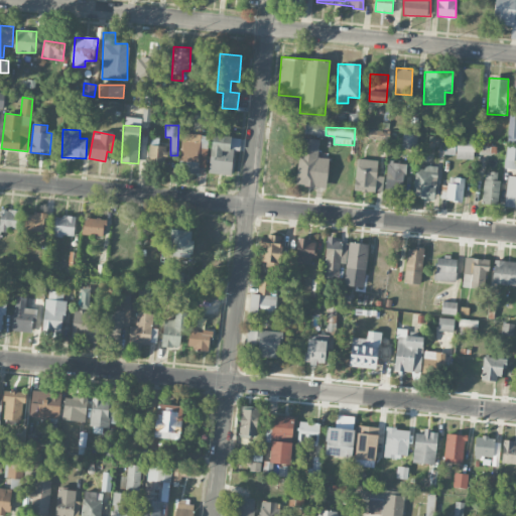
[(200,149),(201,134),(181,133),(180,170),(206,171),(207,149),(200,149)]
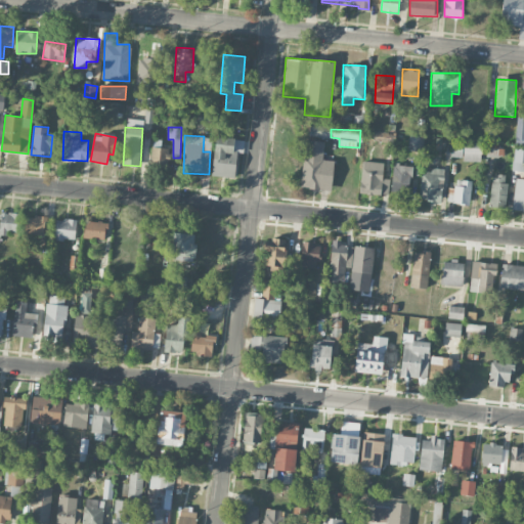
[(423,150),(423,136),(408,135),(408,150),(423,150)]
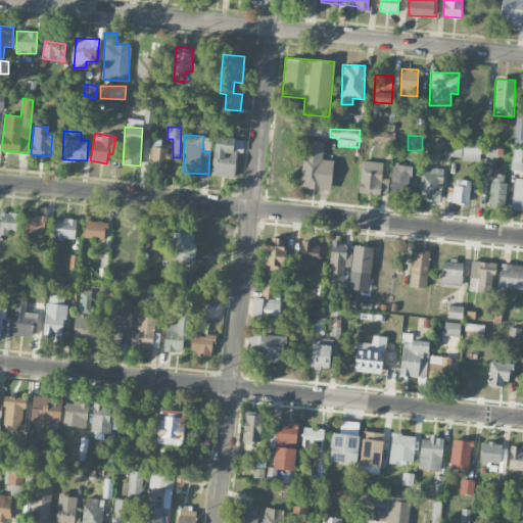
[(211,175),(235,178),(240,139),(217,136),(211,175)]
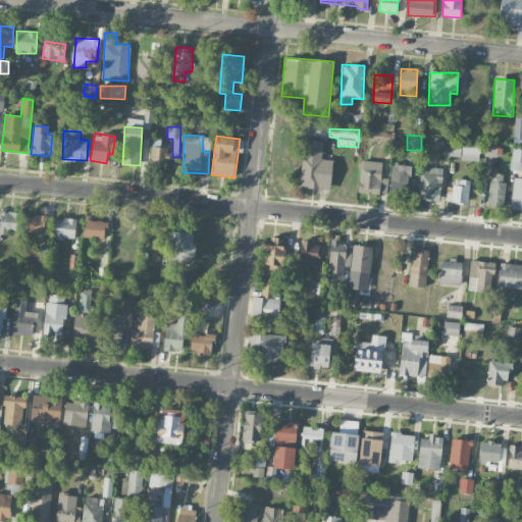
[(323,142),(304,140),(300,187),(330,190),(333,160),(321,159),(323,142)]
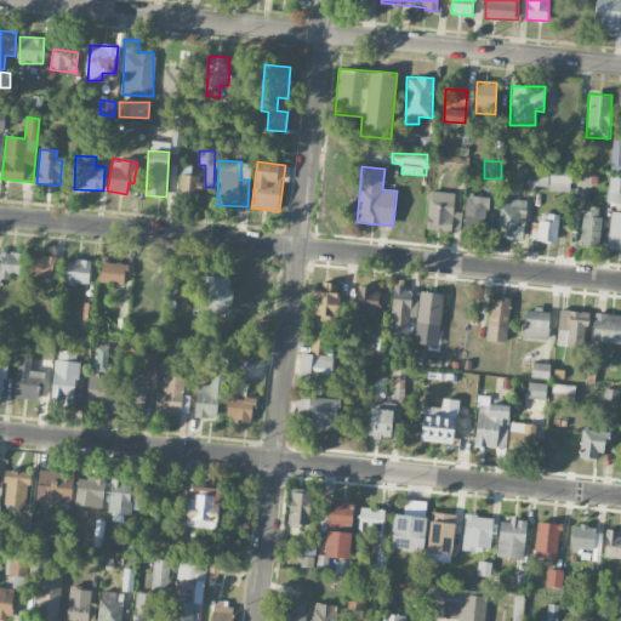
[(548,186),(550,169),(536,169),(535,186),(548,186)]
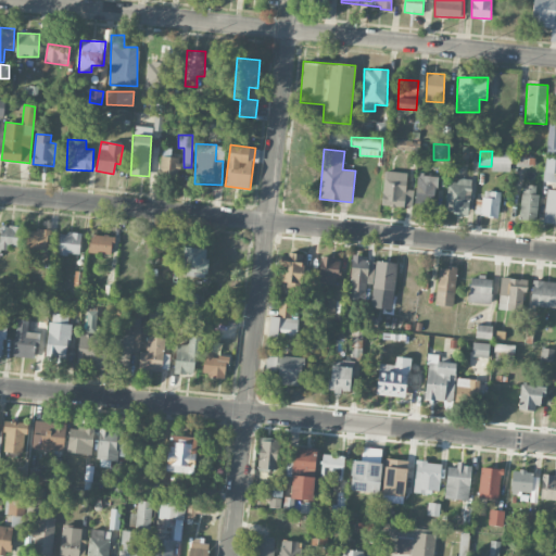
[(492,171),(510,172),(512,152),(493,151),(492,171)]
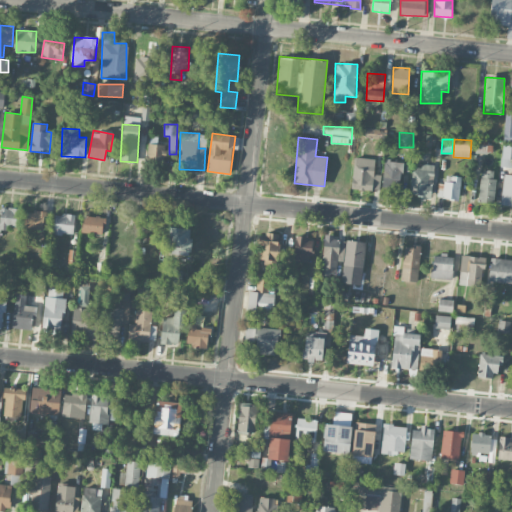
[(487,151),(487,146),(485,146),(485,140),(476,139),(475,150),(487,151)]
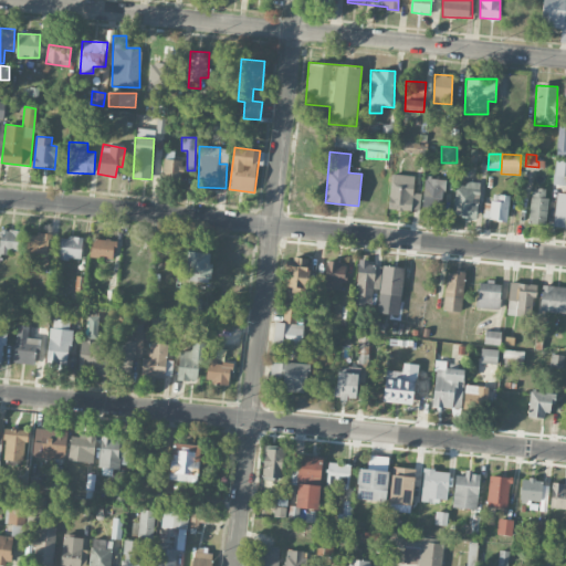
[(182,159),(164,159),(163,180),(182,180),(182,159)]
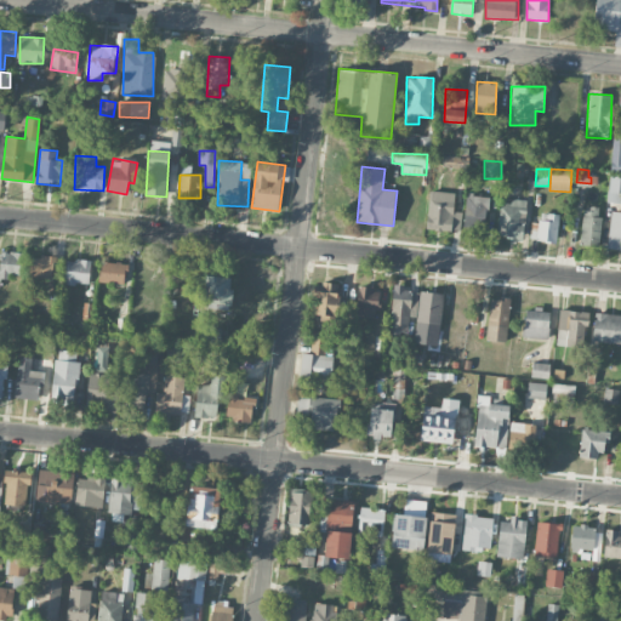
[(461,212),(454,211),(455,192),(428,191),(427,229),(461,231),(461,212)]
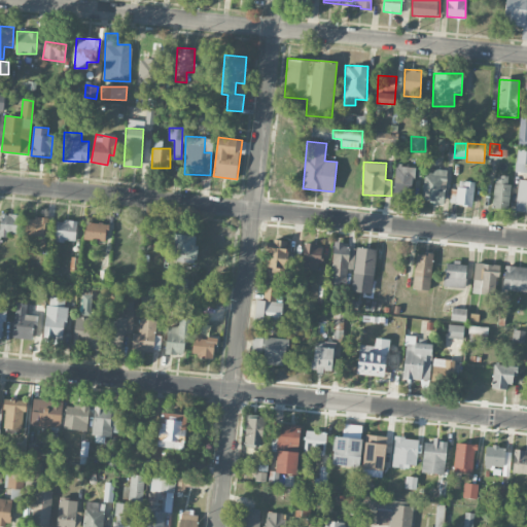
[(415,167),(396,165),(393,192),(412,195),(415,167)]
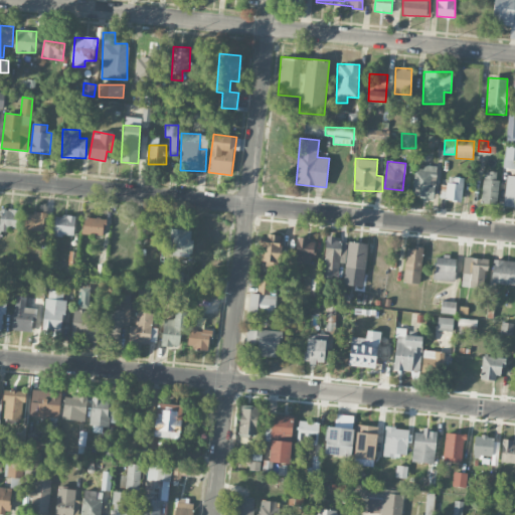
[(436,198),(436,166),(423,165),(423,170),(413,170),(412,197),(436,198)]
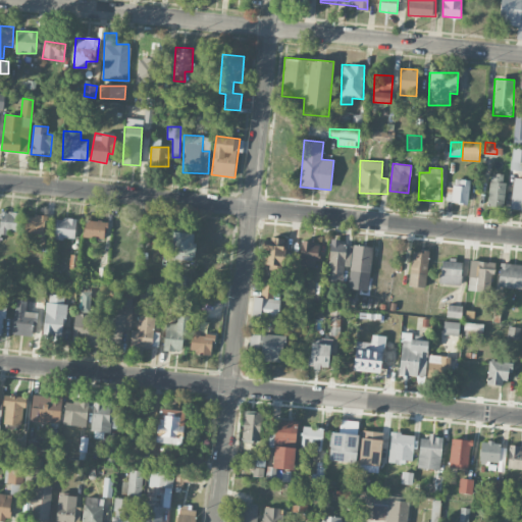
[(506,175),(490,173),(487,205),(503,207),(506,175)]
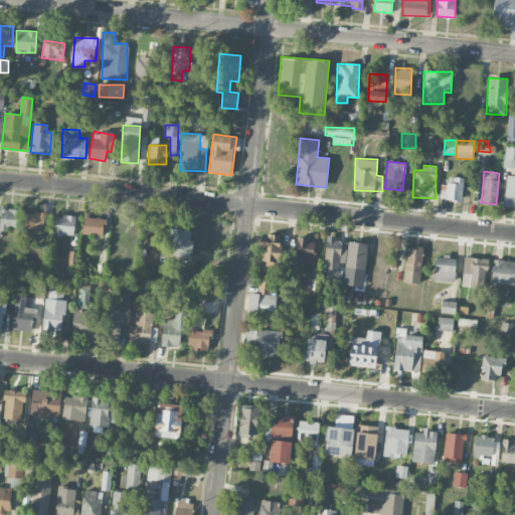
[(446,199),(462,201),(464,177),(448,176),(446,199)]
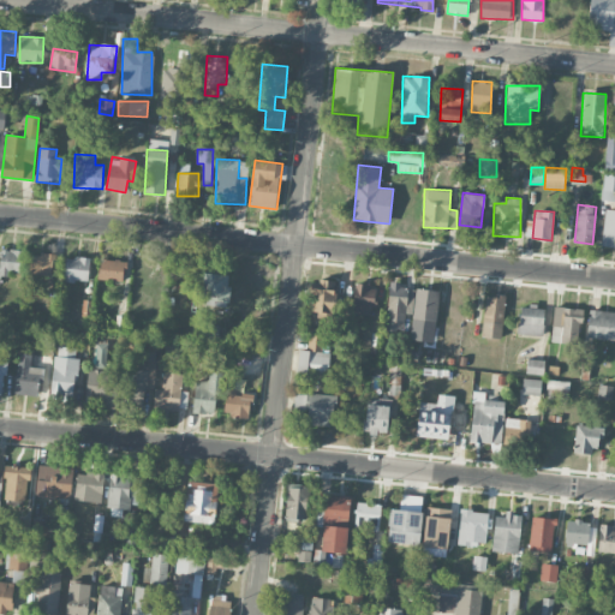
[(0,273),(22,275),(23,250),(0,249),(0,252),(0,273)]
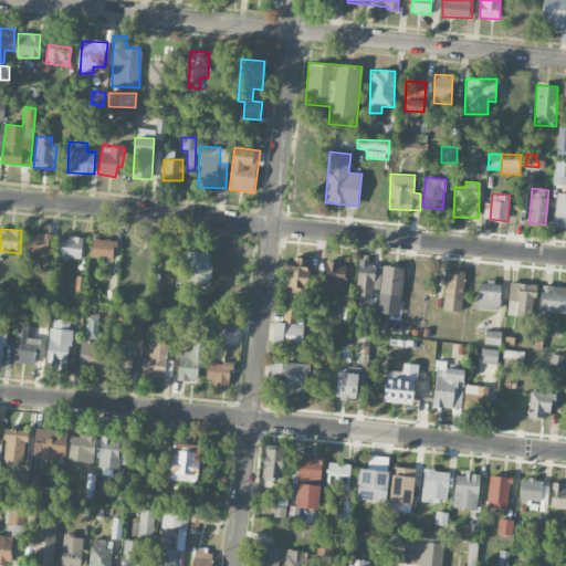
[(29,232),(27,252),(49,254),(51,234),(29,232)]
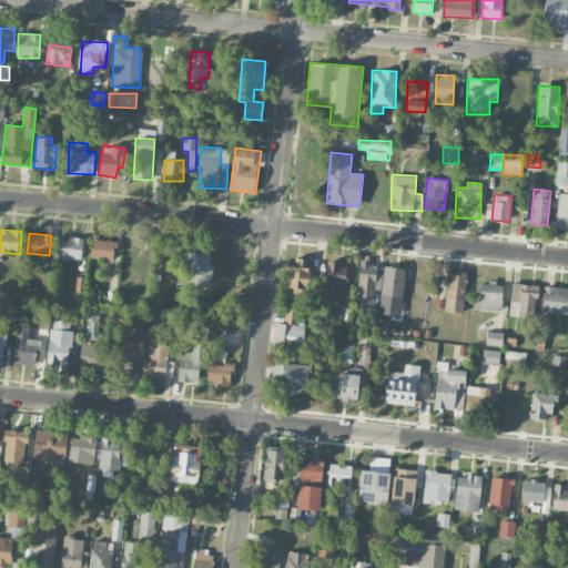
[(61,236),(59,259),(81,261),(83,239),(61,236)]
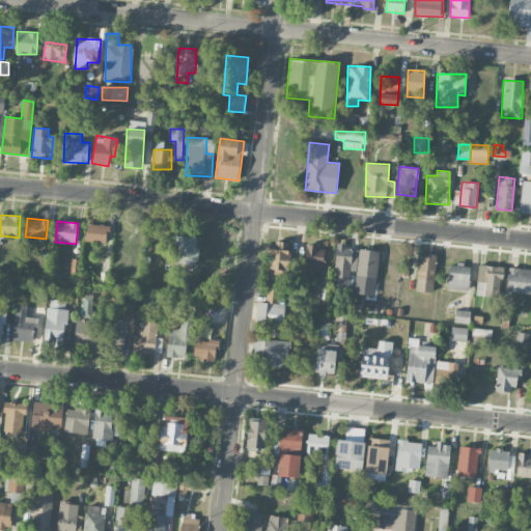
[(107,243),(108,225),(86,224),(85,242),(107,243)]
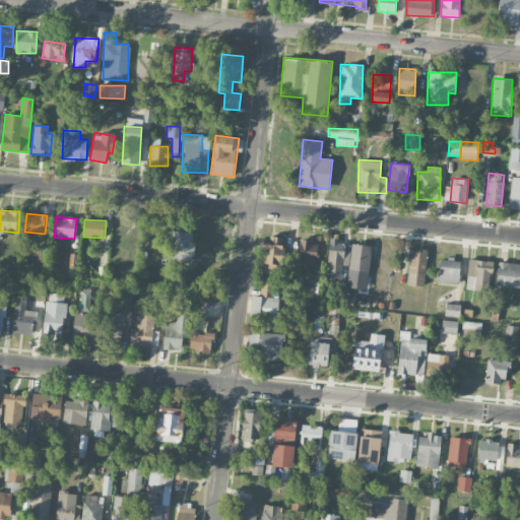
[(171,258),(194,259),(194,232),(172,232),(171,258)]
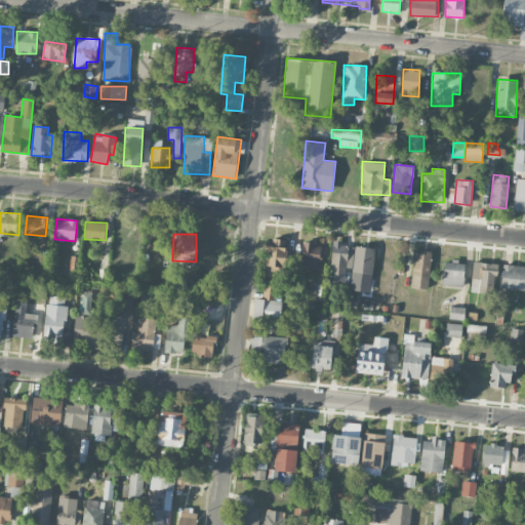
[(267,240),(266,272),(285,272),(286,240),(267,240)]
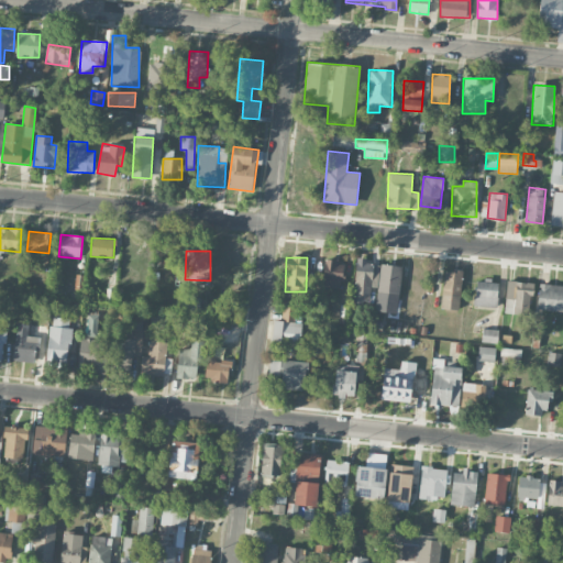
[(379,264),(367,264),(367,257),(355,257),(354,301),(371,302),(371,287),(378,287),(379,264)]
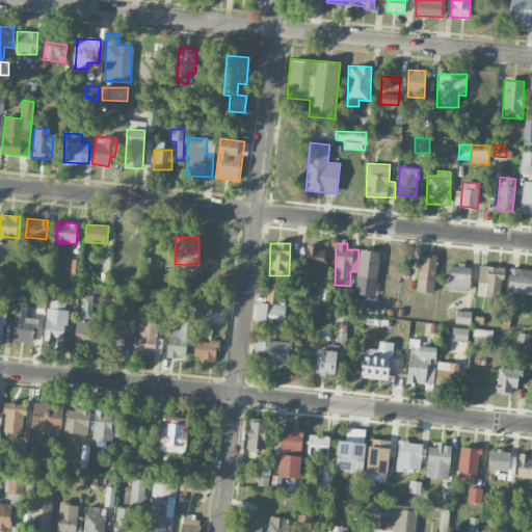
[(324,272),(325,246),(307,246),(306,271),(324,272)]
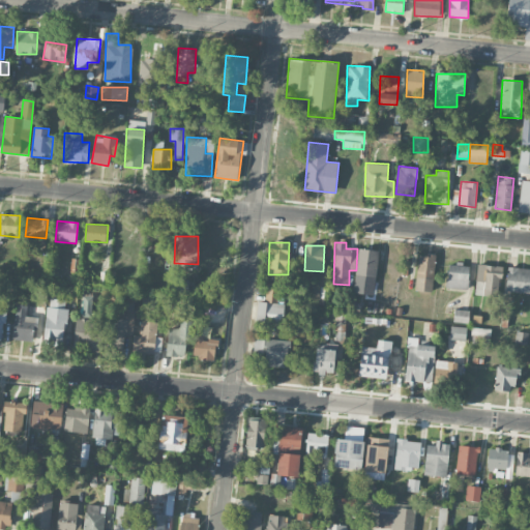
[(378,251),(358,248),(354,293),(375,295),(378,251)]
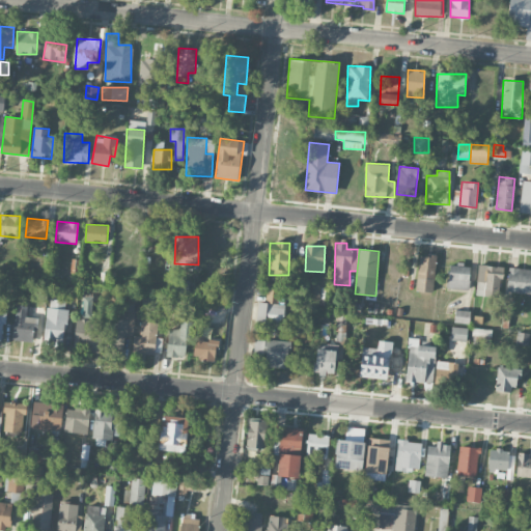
[(436,256),(418,255),(417,291),(435,291),(436,256)]
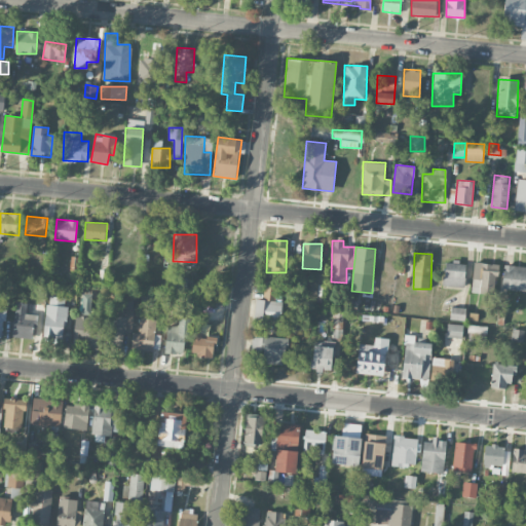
[(445,262),(444,287),(464,287),(465,262),(445,262)]
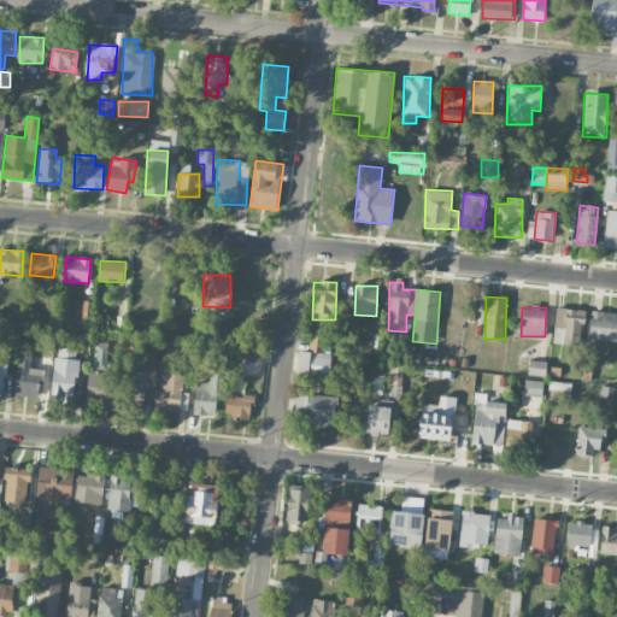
[(582,345),(583,309),(554,309),(553,344),(582,345)]
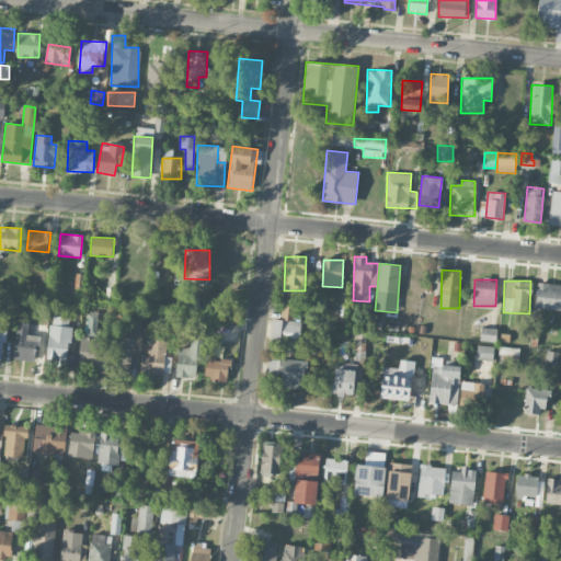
[(560,308),(560,283),(537,283),(536,309),(560,308)]
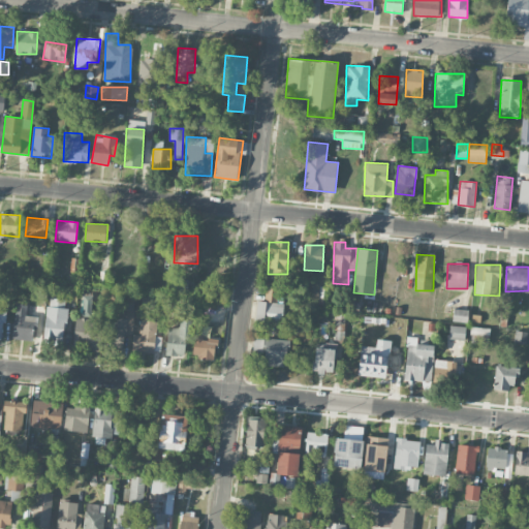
[(180,282),(180,281),(177,280),(176,293),(187,294),(188,282),(180,282)]
